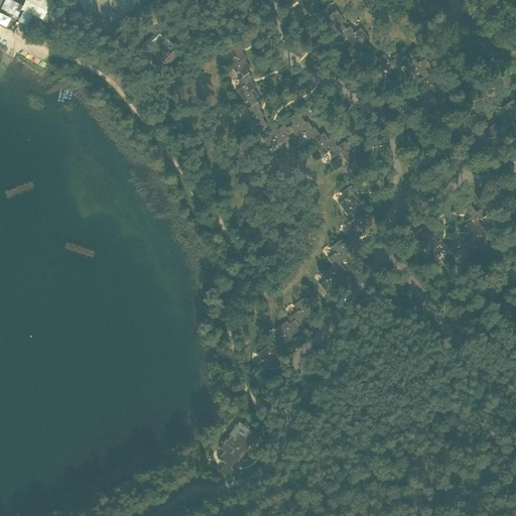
[(0,0),(0,10),(1,9),(17,17),(23,6),(10,0),(0,0)]
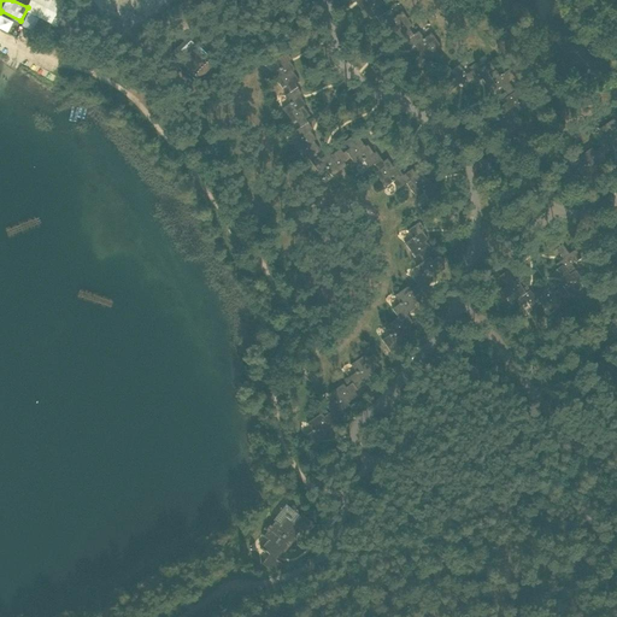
[(375,16),(376,17),(383,12),(380,7),(383,4),(380,0),(350,0),(353,4),(356,3),(362,11),(364,9),(371,19),(375,16)]
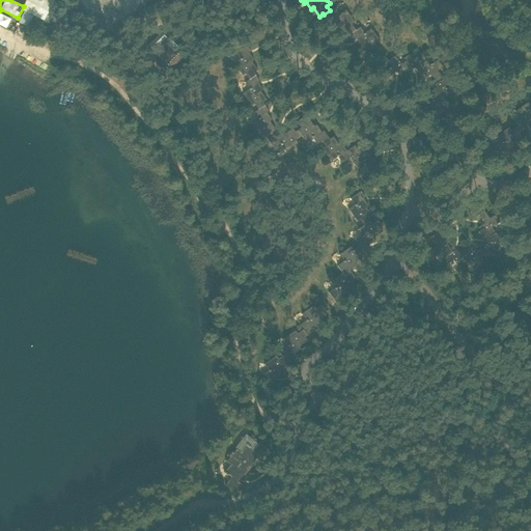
[(347,32),(350,34),(356,30),(352,25),(355,23),(345,10),(339,15),(334,7),(330,10),(324,15),(329,22),(331,21),(336,28),(338,26),(344,35),(347,32)]
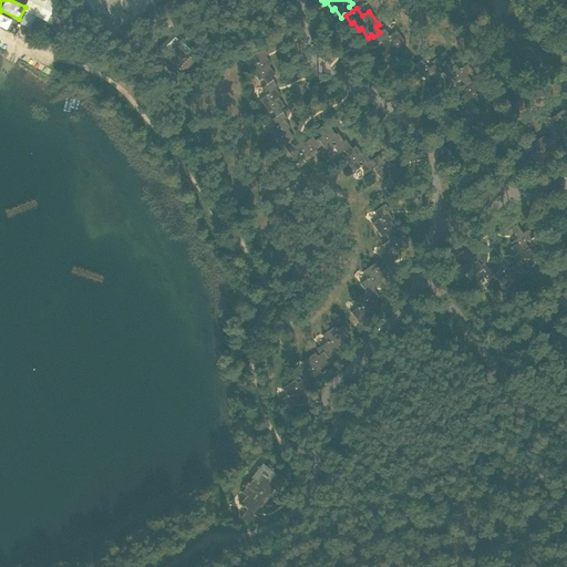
[(380,32),(373,37),(378,43),(380,42),(385,50),(389,48),(394,58),(399,54),(401,58),(408,52),(403,45),(406,43),(397,30),(389,37),(383,29),(380,32)]
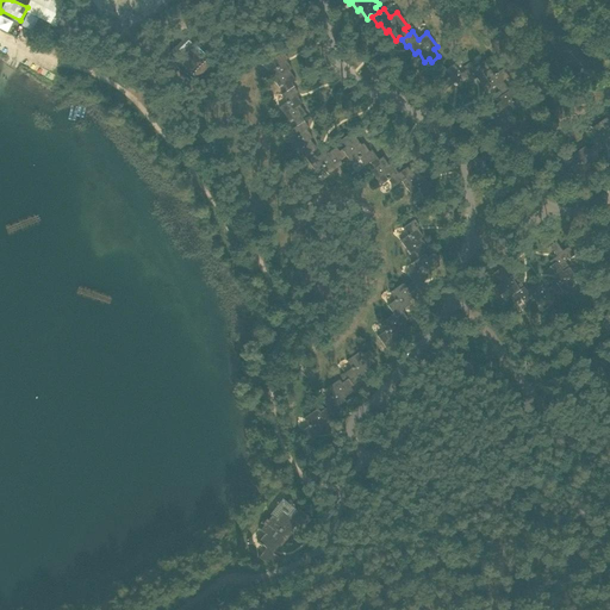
[(281,85),(286,92),(294,87),(292,83),(297,81),(290,72),(292,69),(286,61),(288,58),(284,51),(271,61),(275,68),(268,74),(278,88),(281,85)]
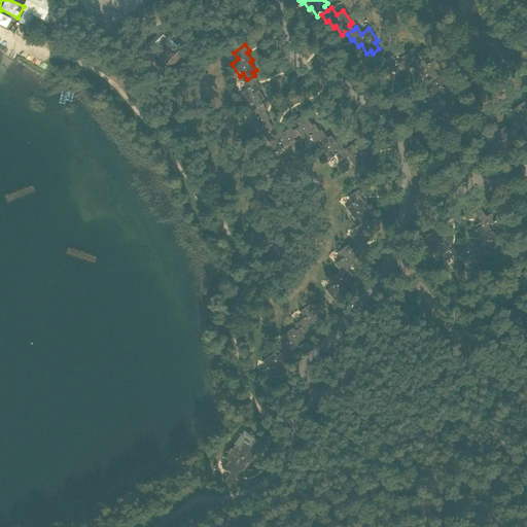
[(418,76),(420,75),(424,72),(419,64),(423,61),(418,54),(410,59),(406,54),(400,57),(402,60),(407,66),(403,69),(406,72),(412,68),(418,76)]
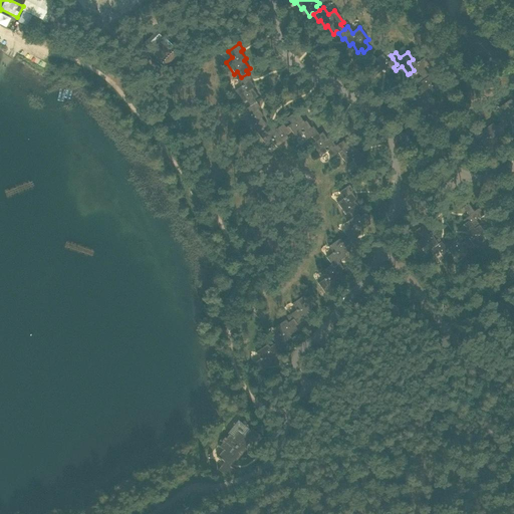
[(389,70),(394,67),(397,64),(393,58),(389,61),(383,54),(375,59),(379,64),(371,70),(375,75),(383,69),(389,75),(392,73),(389,70)]
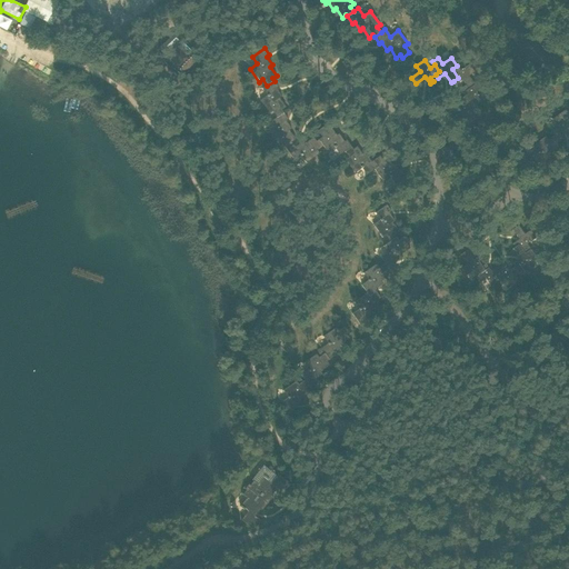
[(272,111),(277,118),(285,112),(282,110),(286,108),(280,98),(282,97),(277,89),(279,87),(275,81),(267,86),(262,89),(267,96),(260,100),(269,113),(272,111)]
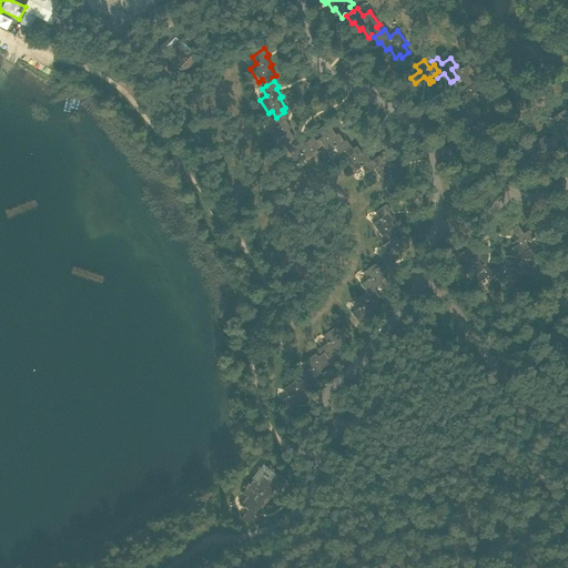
[(282,143),(286,150),(293,145),(291,142),(295,139),(288,130),(292,129),(285,120),(287,119),(284,112),(276,118),(271,121),(276,128),(269,133),(277,146),(282,143)]
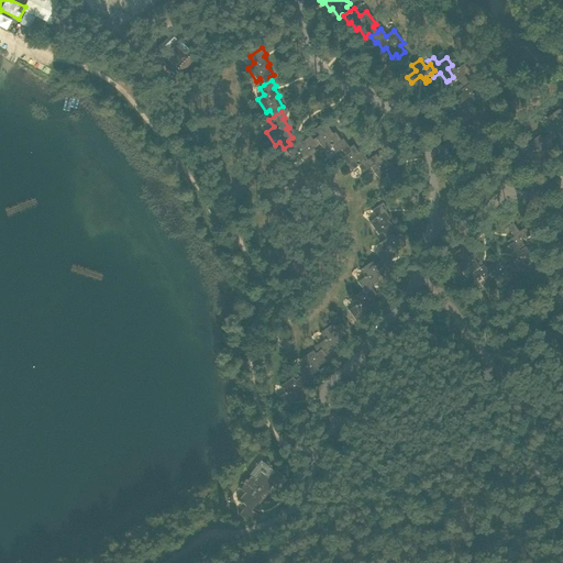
[(335,154),(341,151),(348,145),(343,139),(341,141),(335,132),(333,134),(327,125),(323,128),(321,125),(315,130),(319,135),(313,140),(318,146),(320,145),(324,152),(331,147),(335,154)]
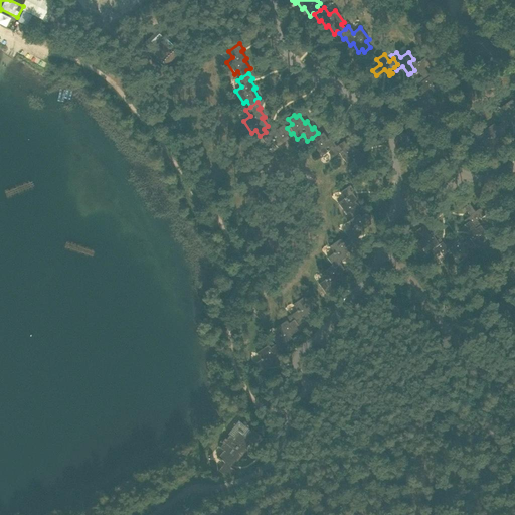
[(505,129),(501,123),(496,127),(494,124),(482,132),(487,138),(480,143),(488,153),(493,149),(492,147),(499,142),(498,140),(506,134),(503,130),(505,129)]
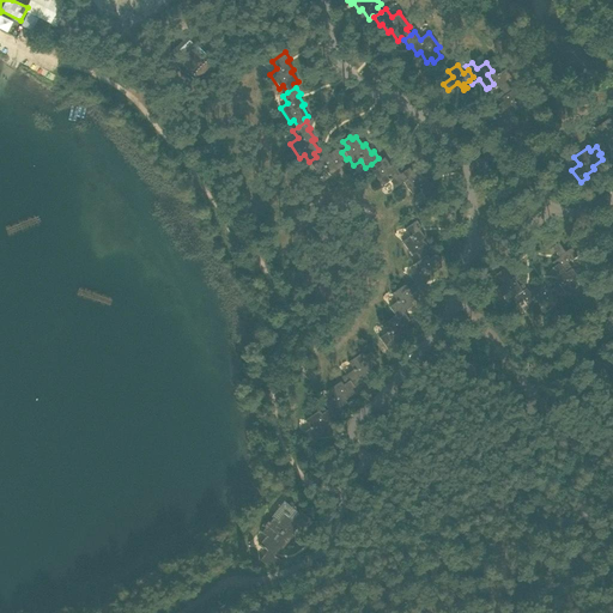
[(343,162),(346,159),(341,152),(338,147),(328,155),(327,152),(317,158),(316,157),(309,162),(316,174),(325,169),(329,176),(345,167),(343,162)]
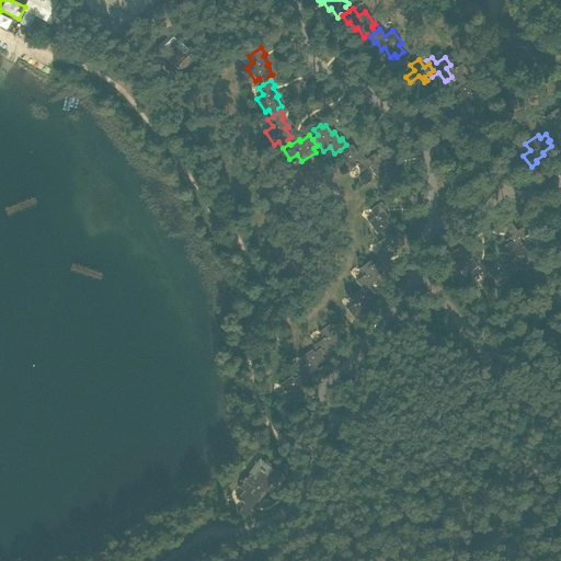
[(362,173),(370,168),(375,164),(370,157),(366,159),(361,151),(358,153),(352,145),(348,147),(346,145),(340,150),(343,156),(340,158),(350,171),(356,167),(362,173)]
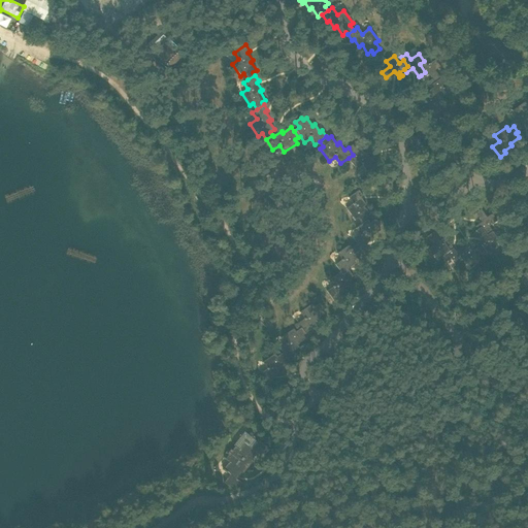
[(353,155),(349,158),(356,169),(363,165),(367,171),(377,164),(373,158),(371,159),(366,152),(364,153),(358,144),(355,147),(353,144),(349,147),(353,155)]
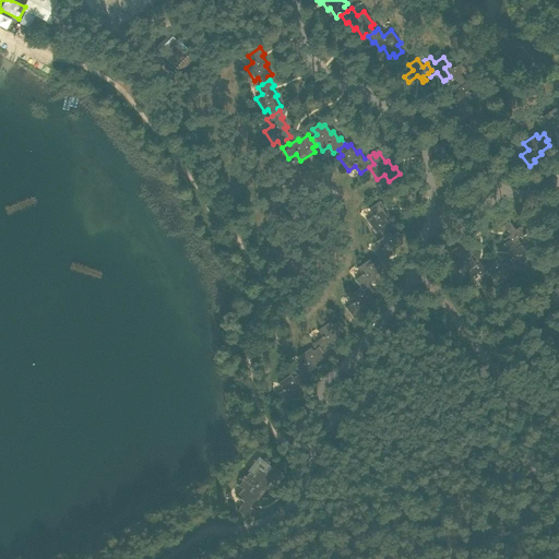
[(379,226),(385,236),(390,233),(389,230),(392,227),(385,218),(389,217),(382,209),(384,207),(380,201),(368,210),(372,216),(366,222),(372,230),(379,226)]
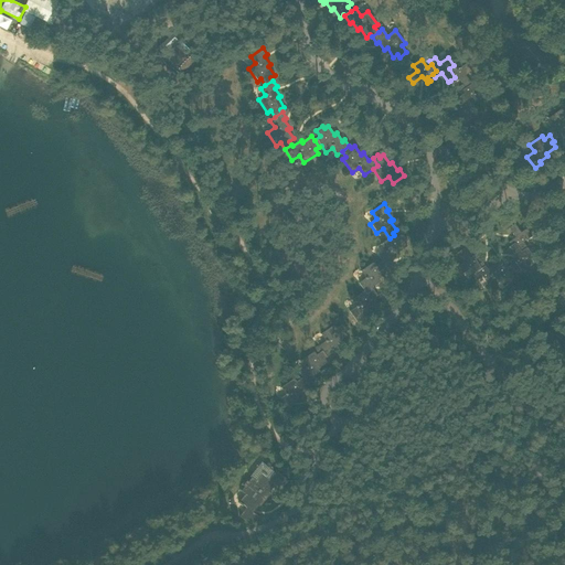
[(509,243),(511,246),(515,243),(521,252),(526,248),(523,243),(533,236),(526,228),(521,233),(515,224),(509,228),(515,237),(509,243)]
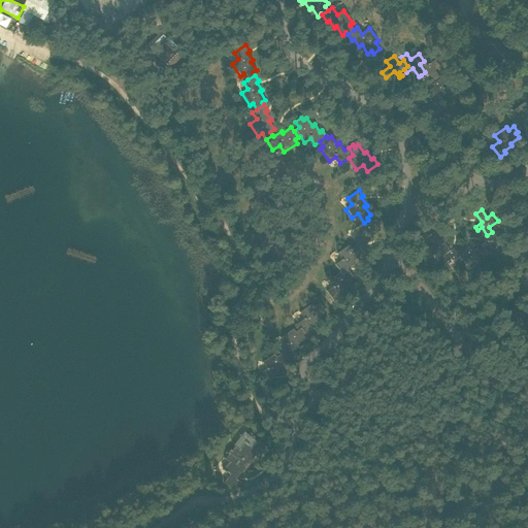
[(354,240),(357,244),(361,251),(367,245),(366,243),(373,238),(372,236),(381,230),(377,227),(381,225),(376,219),(370,223),(368,220),(364,223),(361,225),(366,231),(354,240)]
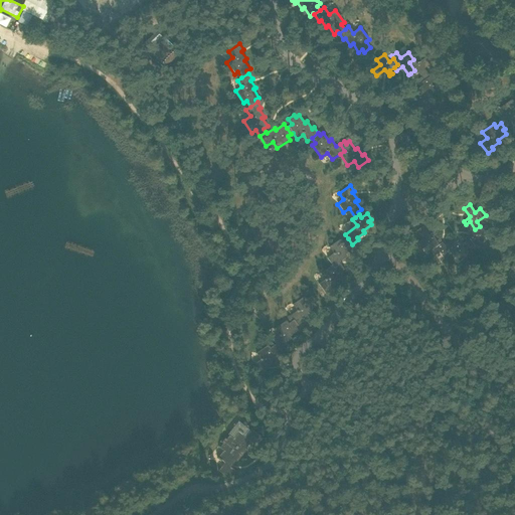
[(464,238),(466,241),(469,239),(473,244),(475,247),(481,243),(478,239),(485,233),(480,226),(475,229),(470,221),(466,224),(464,225),(470,233),(464,238)]
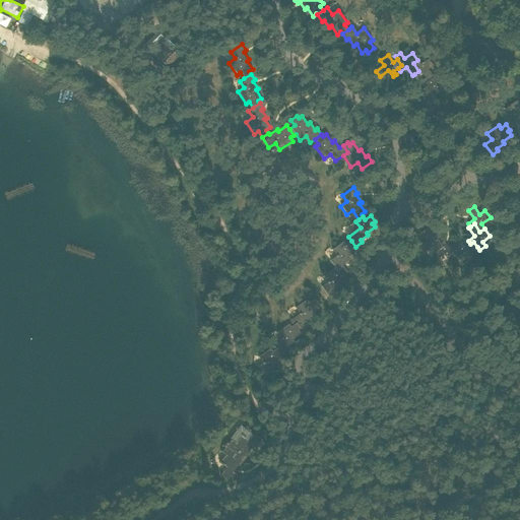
[(435,246),(438,251),(443,247),(441,244),(438,239),(442,237),(439,233),(433,238),(427,229),(420,233),(427,241),(421,245),(427,252),(435,246)]
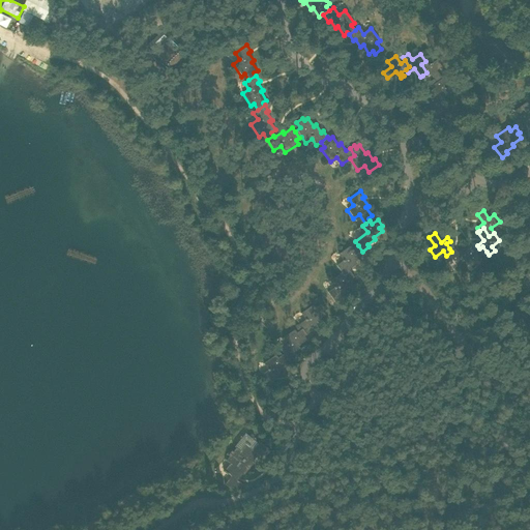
[(335,266),(342,273),(344,277),(351,272),(349,269),(356,264),(355,262),(363,257),(360,253),(362,252),(358,245),(353,249),(351,246),(339,255),(343,261),(335,266)]
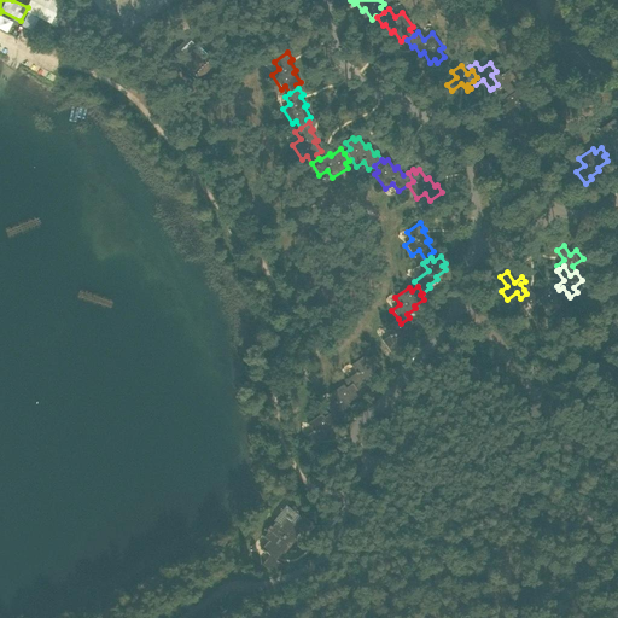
[(526,293),(520,298),(517,301),(522,307),(528,303),(534,313),(542,307),(538,299),(547,293),(544,289),(543,286),(534,293),(528,286),(524,290),(526,293)]
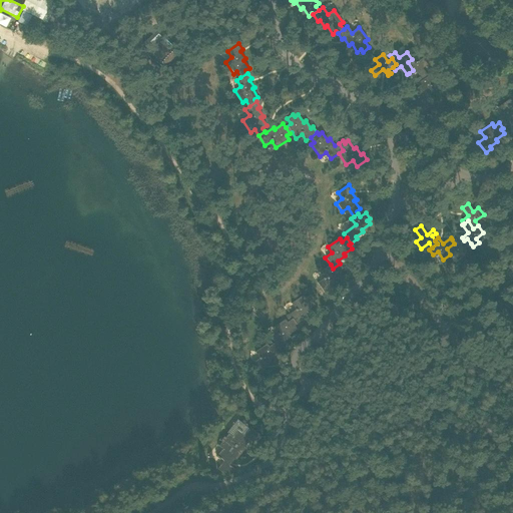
[(455,237),(452,239),(454,243),(447,248),(450,254),(455,251),(461,259),(469,253),(465,247),(471,243),(467,238),(464,240),(460,243),(455,237)]
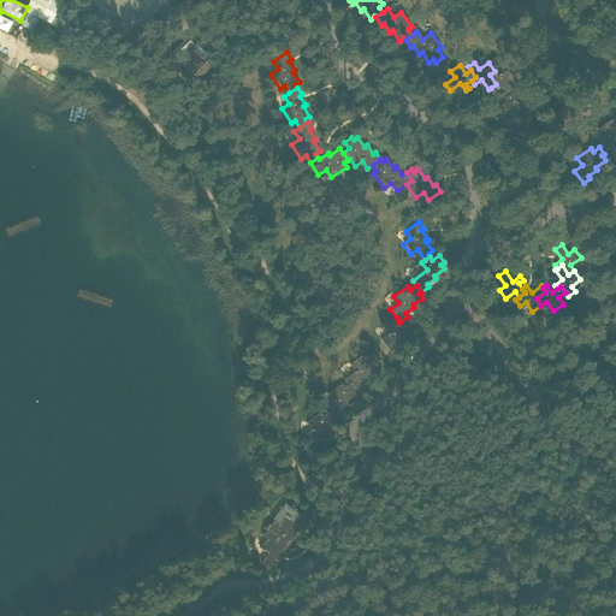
[(400,323),(397,318),(383,327),(389,335),(381,339),(390,353),(397,348),(396,345),(404,338),(403,336),(413,329),(409,325),(413,323),(408,317),(400,323)]
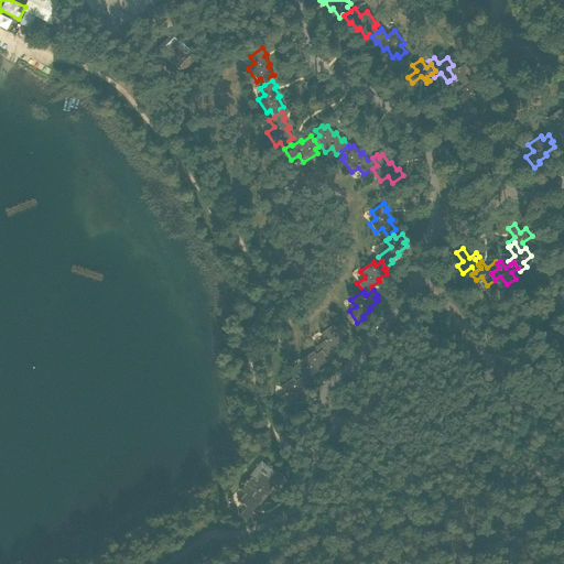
[(318,346),(322,350),(326,358),(333,353),(332,350),(339,345),(337,343),(347,337),(344,332),(347,331),(342,324),(336,328),(334,325),(320,334),(325,342),(318,346)]
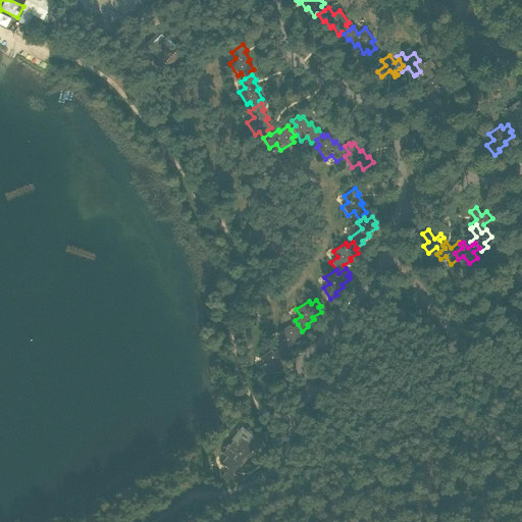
[(276,345),(279,349),(283,356),(290,352),(289,349),(296,344),(295,342),(301,336),(299,333),(302,331),(298,324),(293,328),(291,325),(278,333),(282,341),(276,345)]
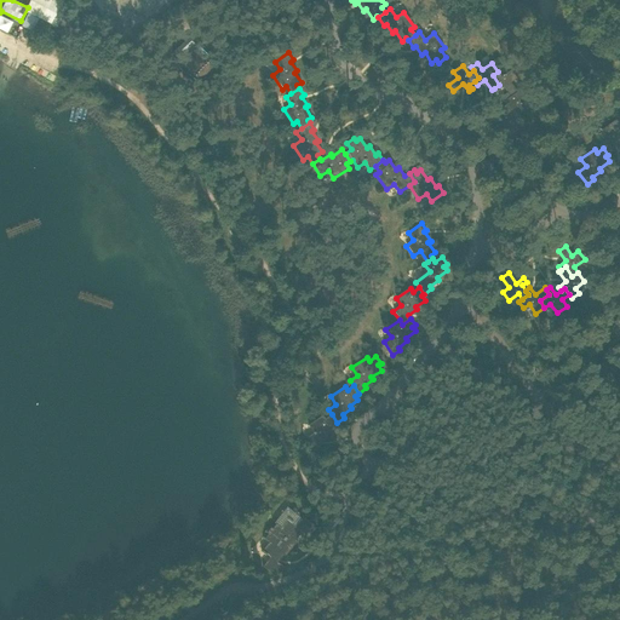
[(331,426),(337,423),(332,414),(326,419),(323,415),(308,426),(314,434),(306,438),(315,452),(322,447),(321,445),(329,438),(327,436),(333,431),(331,426)]
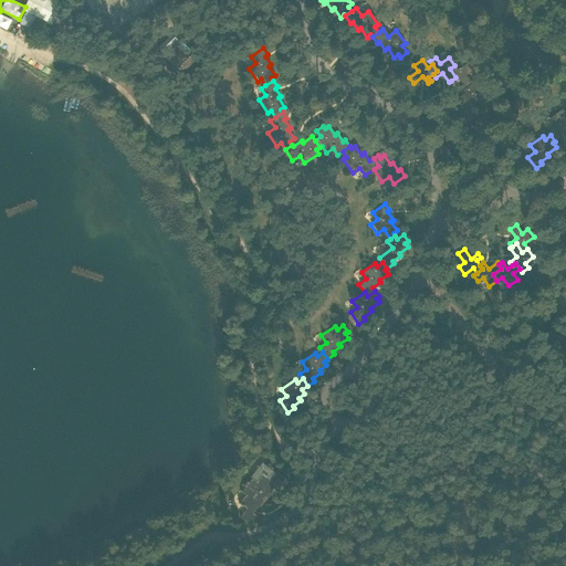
[(258,505),(261,507),(266,501),(272,494),(269,492),(274,485),(282,491),(290,482),(278,472),(270,480),(266,478),(268,477),(264,473),(257,482),(252,479),(249,482),(248,481),(245,484),(243,486),(245,488),(242,492),(245,495),(239,504),(243,507),(244,506),(248,509),(240,517),(252,527),(260,519),(252,512),(258,505)]
